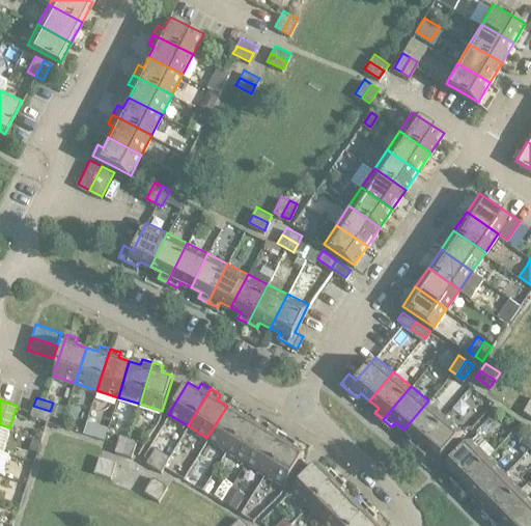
[(446,415),(428,400),(403,430),(413,437),(409,441),(417,448),(446,415)]
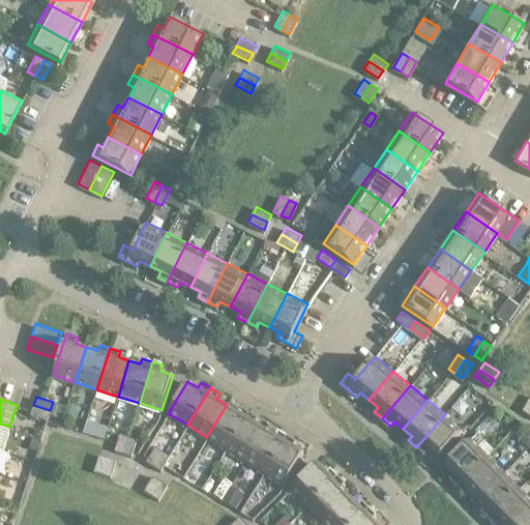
[(57,404),(54,415),(61,417),(65,406),(57,404)]
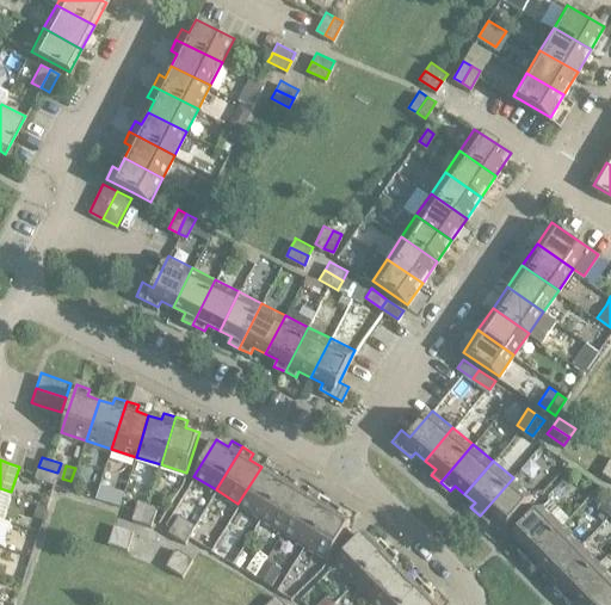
[(57,473),(38,467),(35,477),(54,482),(57,473)]
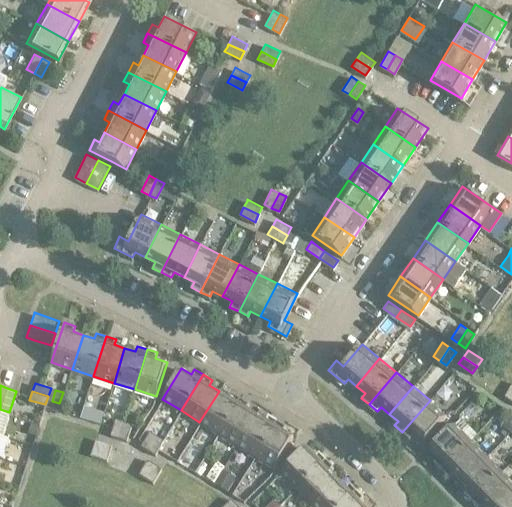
[(228,397),(219,391),(199,422),(218,433),(240,397),(231,391),(228,397)]
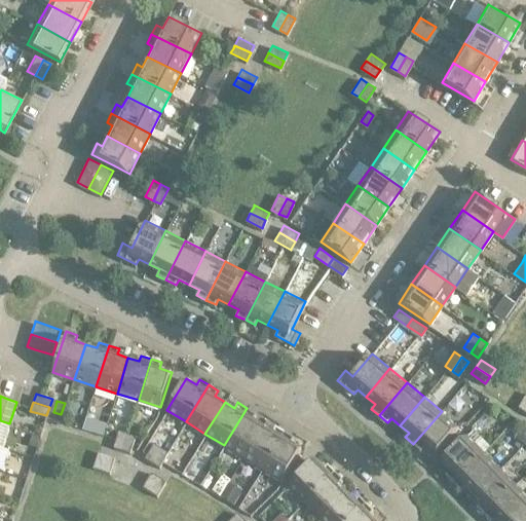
[(256,414),(247,408),(224,445),(243,457),(262,424),(253,418),(256,414)]
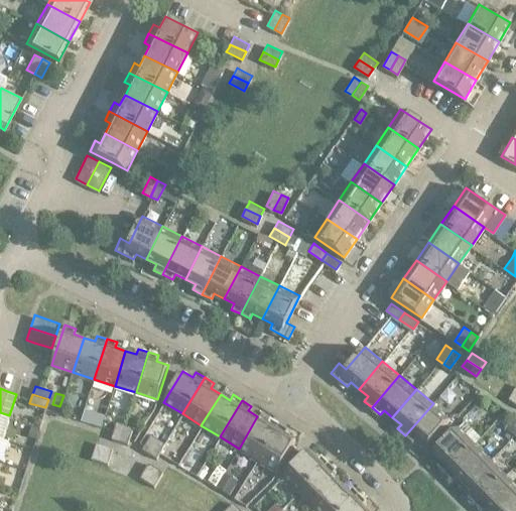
[(450,417),(433,403),(405,435),(413,442),(417,437),(426,445),(450,417)]
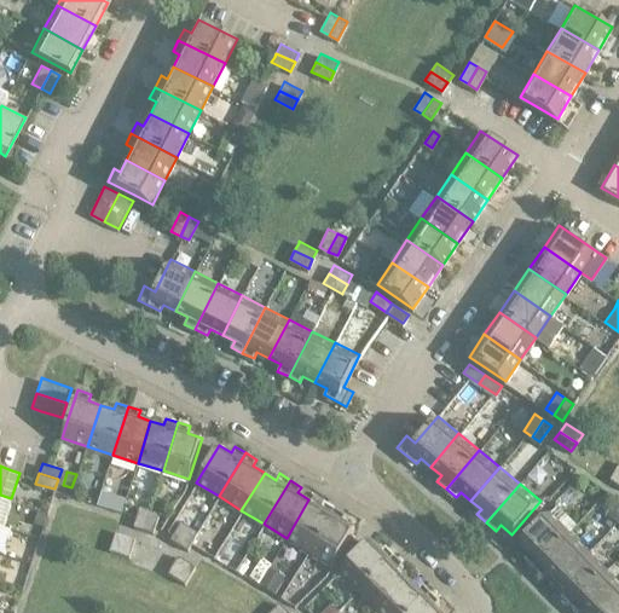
[(618,498),(608,514),(617,520),(618,515),(618,498)]
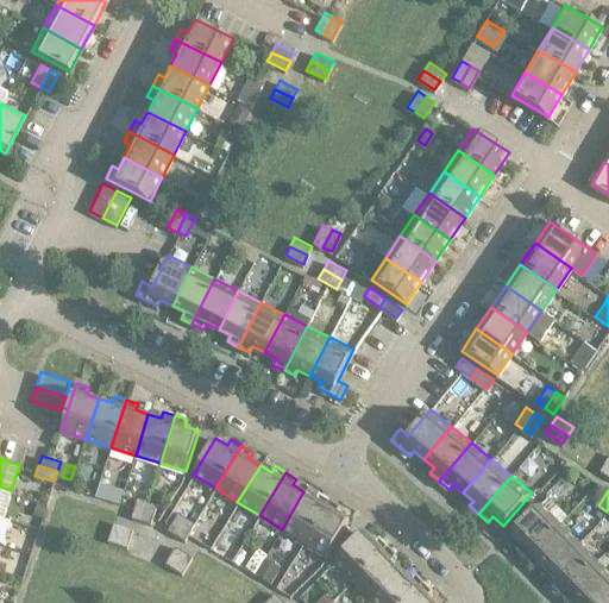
[(315,498),(303,491),(282,529),(305,542),(330,498),(319,492),(315,498)]
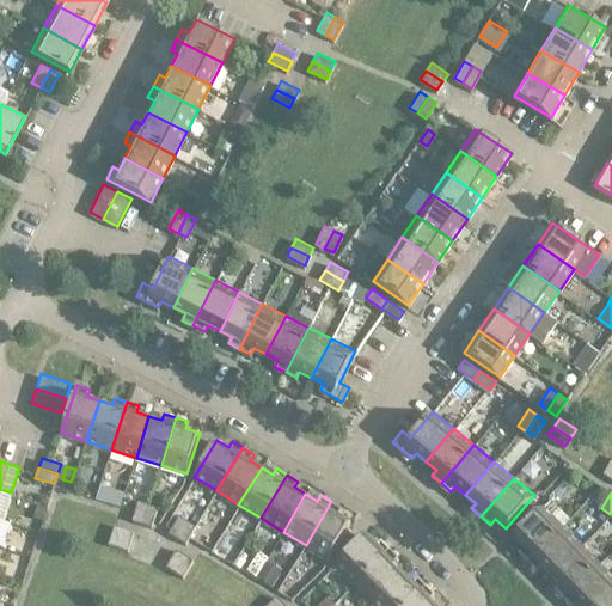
[(139,501),(135,509),(133,519),(142,522),(148,503),(139,501)]
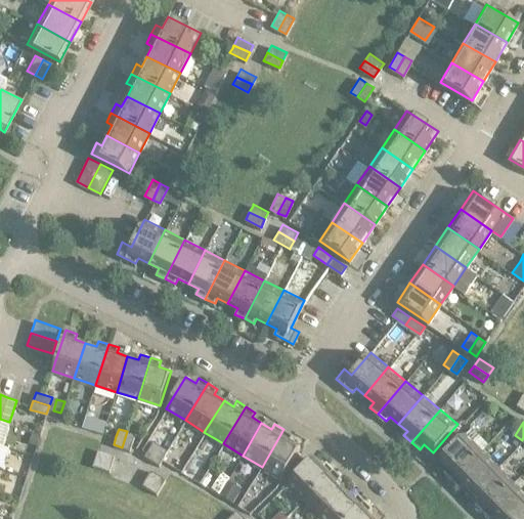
[(293,435),(284,429),(262,467),(281,478),(301,447),(290,440),(293,435)]
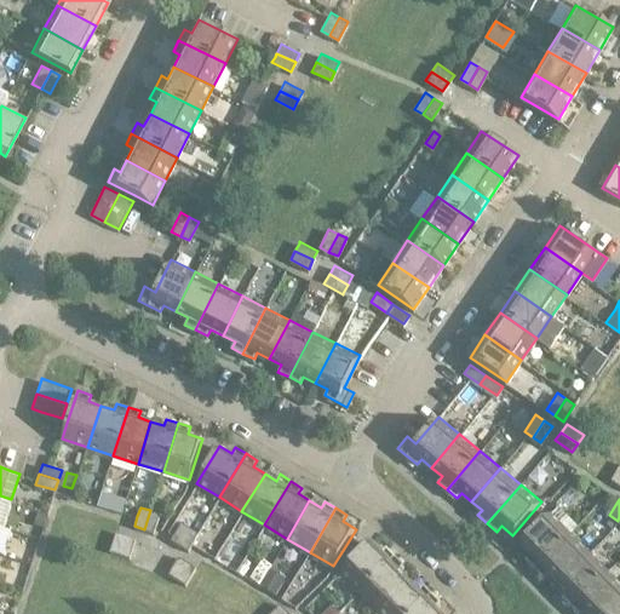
[(38,510),(35,522),(44,524),(47,512),(38,510)]
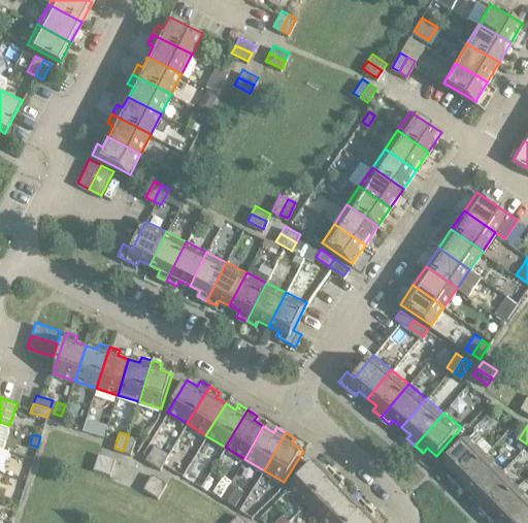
[(136,437),(128,434),(123,451),(131,453),(136,437)]
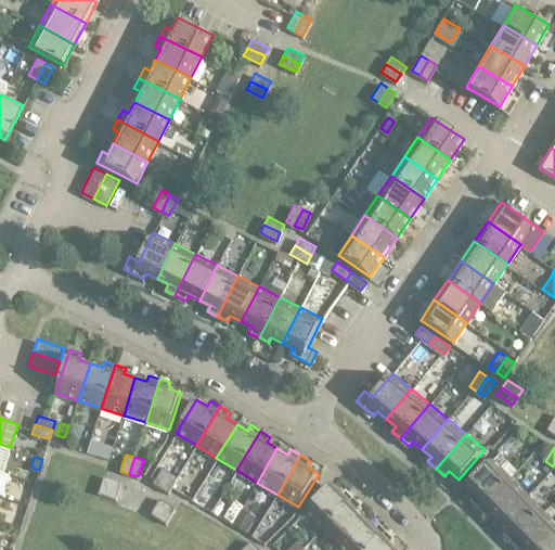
[(510,475),(493,458),(465,486),(475,496),(469,500),(478,508),(510,475)]
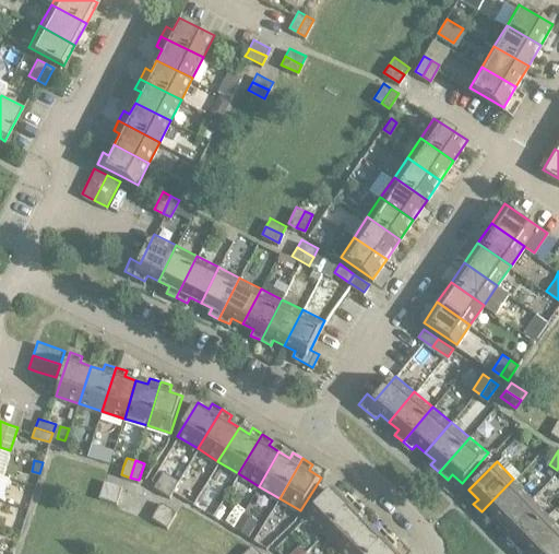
[(171,475),(164,470),(154,485),(162,491),(171,475)]
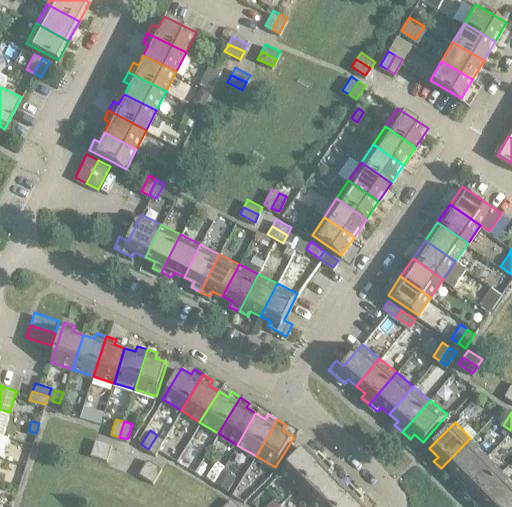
[(164,439),(157,435),(148,449),(155,453),(164,439)]
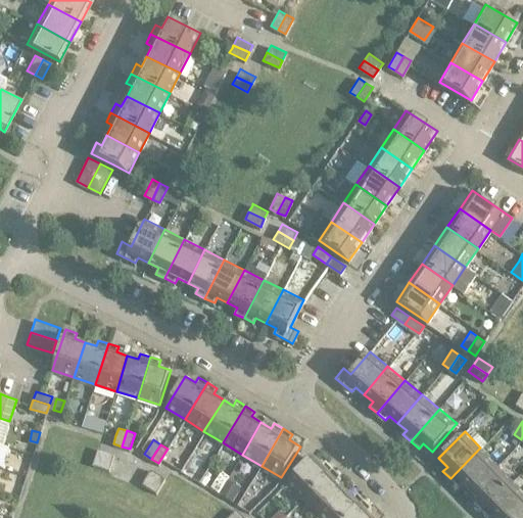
[(93,464),(101,467),(106,450),(98,448),(93,464)]
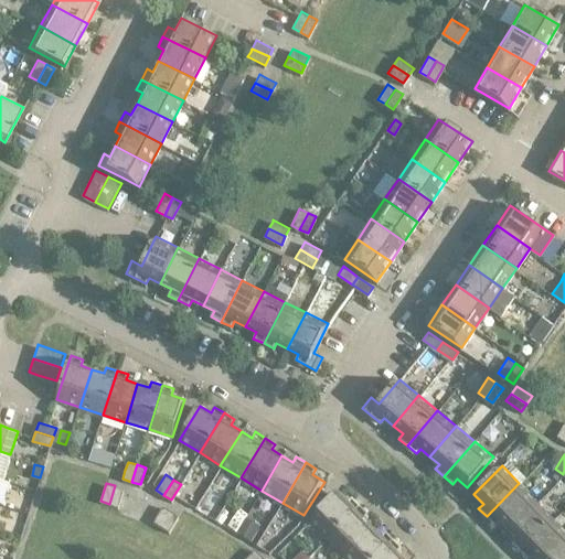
[(536,501),(519,483),(487,516),(494,525),(499,519),(508,529),(536,501)]
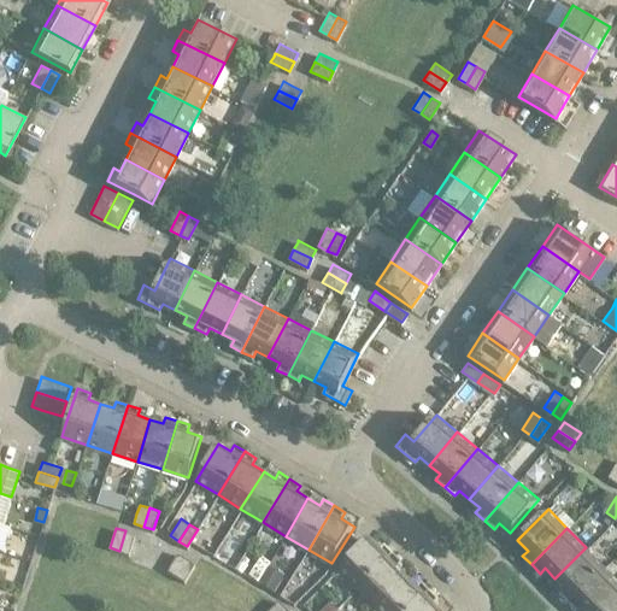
[(135,534),(125,530),(119,551),(129,553),(135,534)]
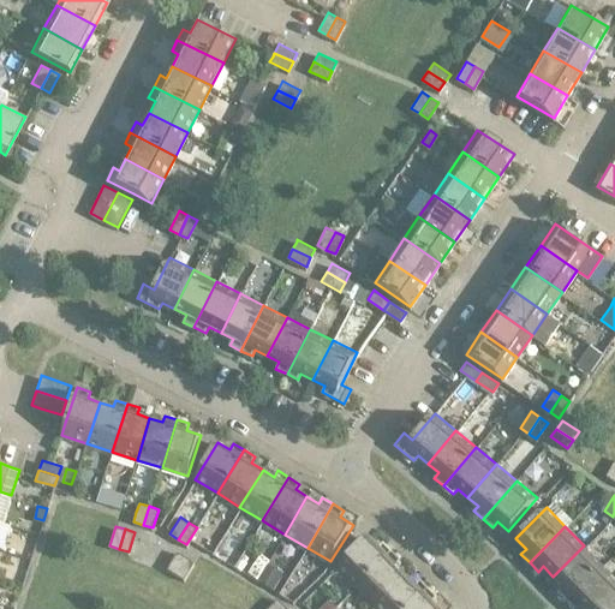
[(378,547),(368,536),(336,567),(354,586),(392,550),(383,542),(378,547)]
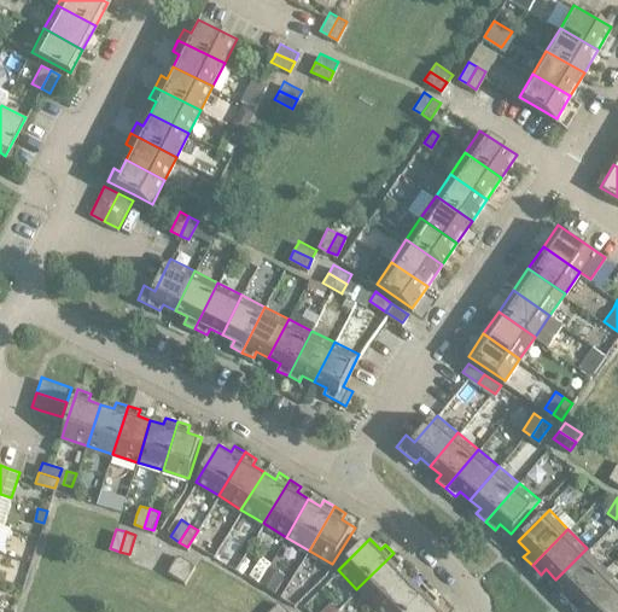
[(605,567),(587,548),(555,580),(565,589),(560,594),(569,602),(605,567)]
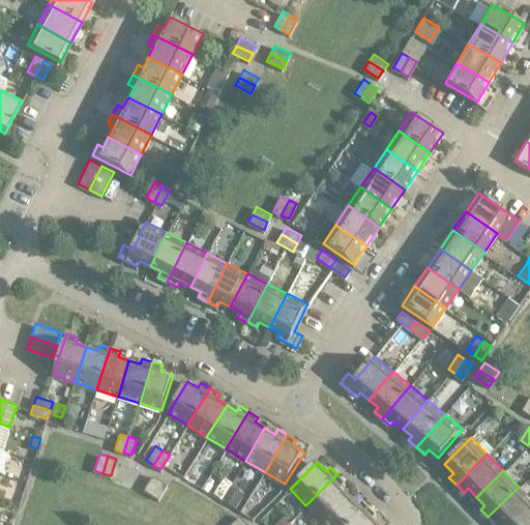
[(144,490),(151,494),(160,479),(153,474),(144,490)]
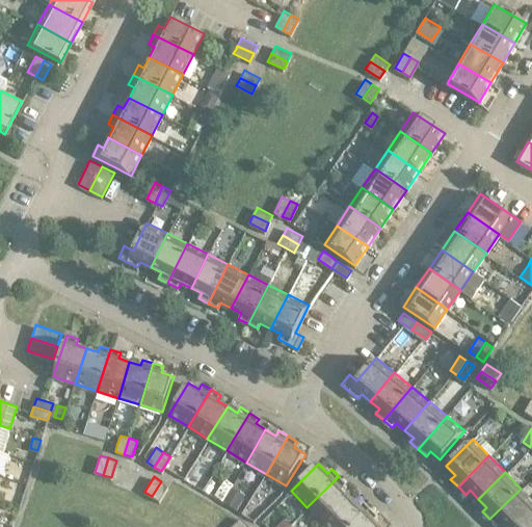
[(347,484),(339,476),(307,507),(323,524),(350,497),(342,489),(347,484)]
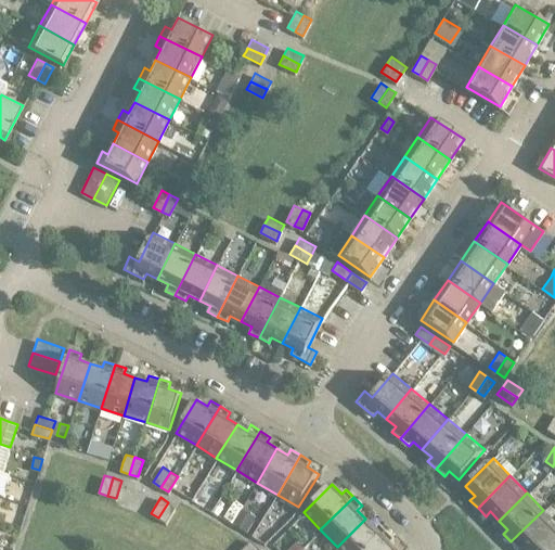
[(168,502),(158,517),(166,522),(176,507),(168,502)]
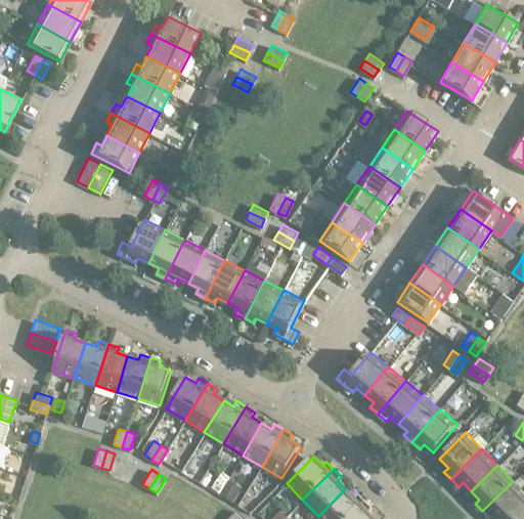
[(505,518),(523,501),(523,491),(513,481),(482,511),(489,518),(494,514),(497,518),(505,518)]
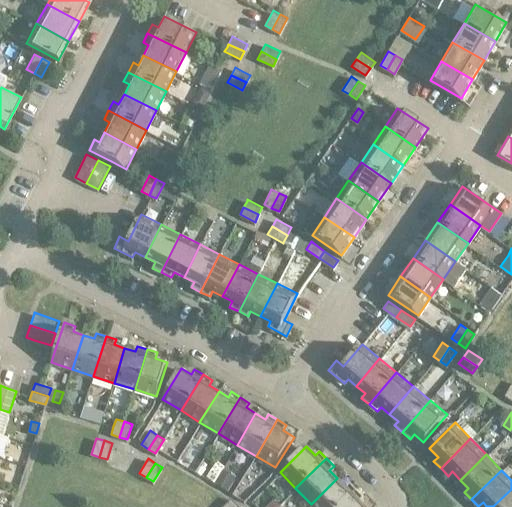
[(345,486),(337,478),(311,504),(309,506),(338,506),(357,489),(349,482),(345,486)]
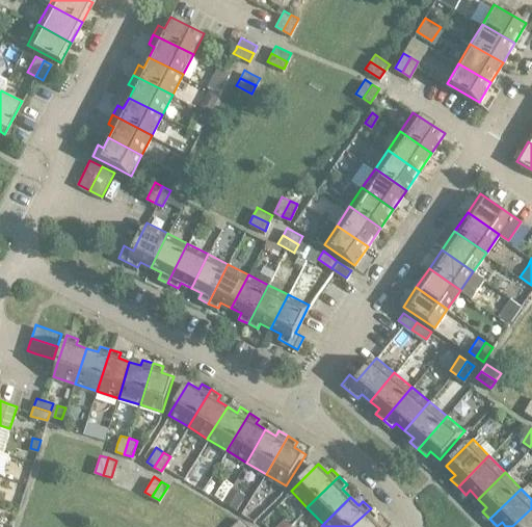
[(378,516),(371,508),(351,526),(379,526),(374,521),(378,516)]
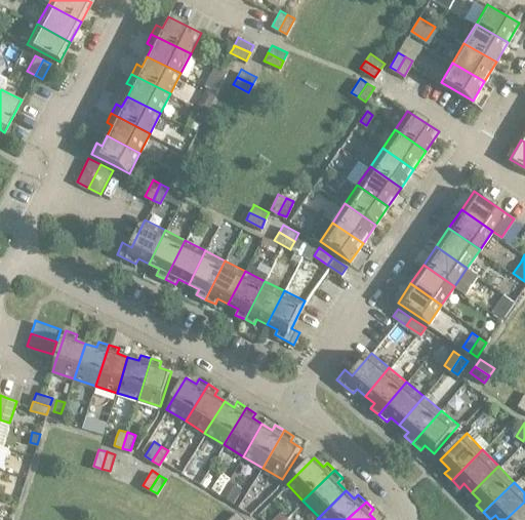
[(524,519),(524,502),(506,519),(524,519)]
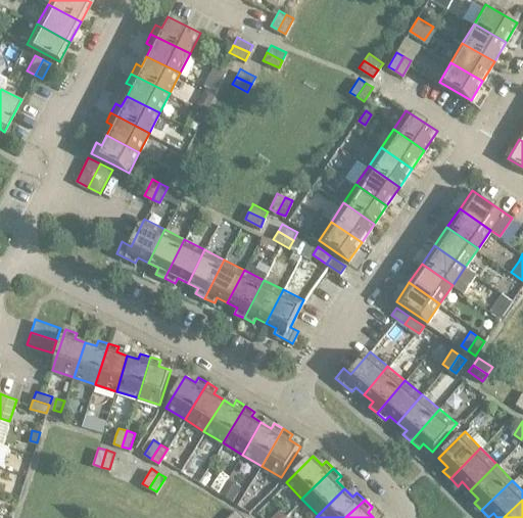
[(245,517),(236,509),(230,515),(233,517),(245,517)]
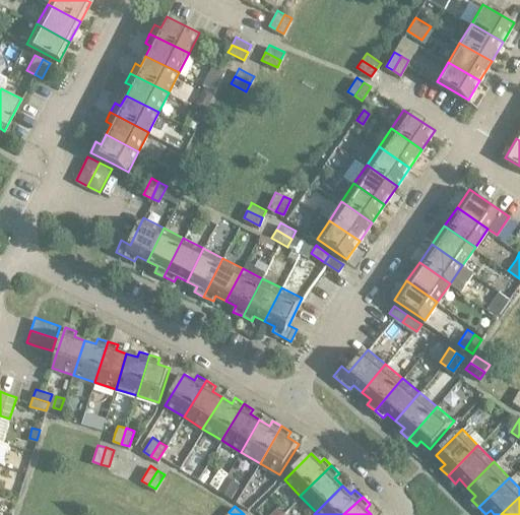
[(278,506),(268,514),(279,514),(283,512),(278,506)]
